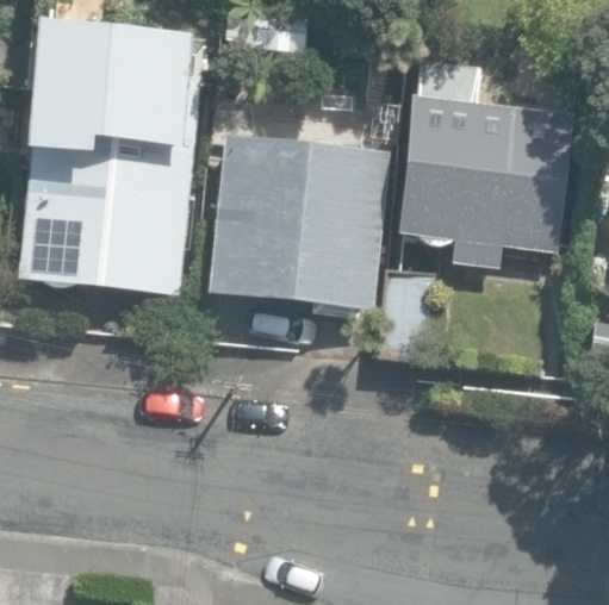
[(246,11),(228,10),(227,33),(241,35),(241,43),(305,49),(309,7),(247,1),(246,11)]
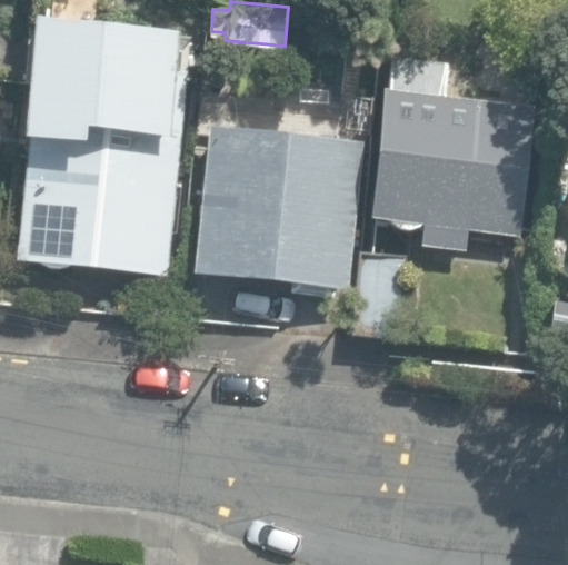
[(16,258),(167,275),(193,37),(36,20),(22,139),(28,140),(16,258)]
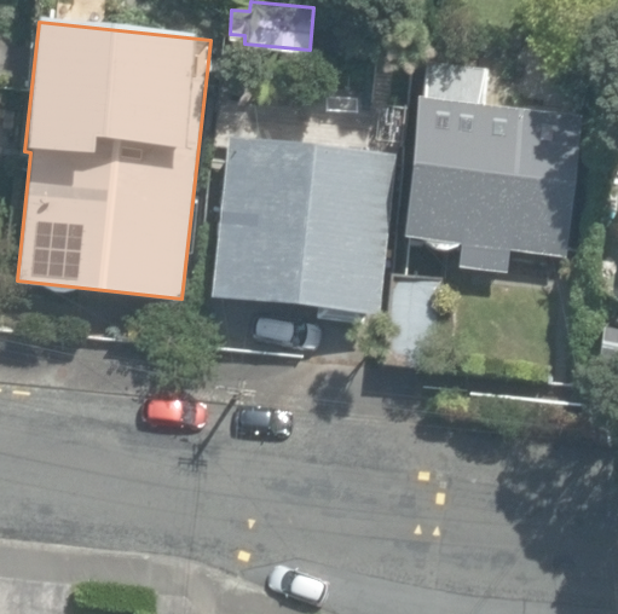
[(457,268),(512,273),(514,249),(567,255),(582,116),(481,105),(485,68),(428,62),(423,99),(417,99),(403,238),(423,241),(428,245),(435,249),(443,250),(450,250),(456,247),(460,244),(457,268)]
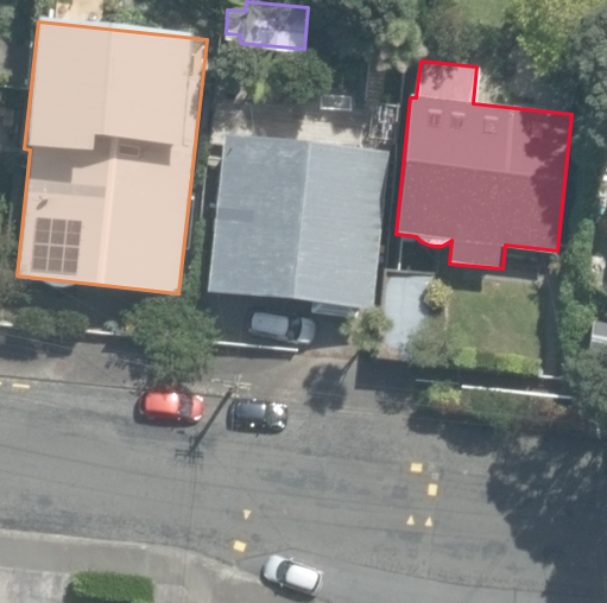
[(208,293),(374,311),(391,153),(226,135),(208,293)]
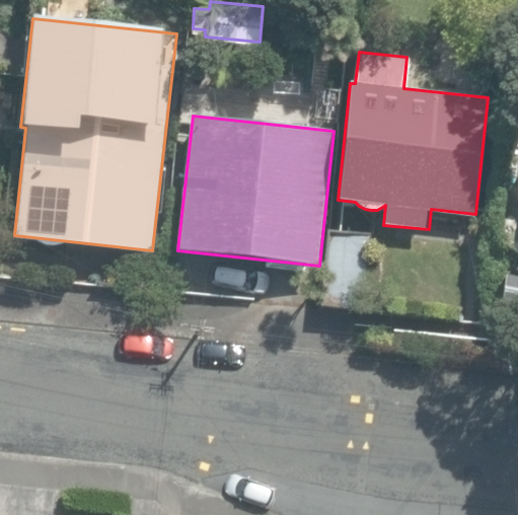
[(322,303),(366,308),(374,231),(330,228),(322,303)]
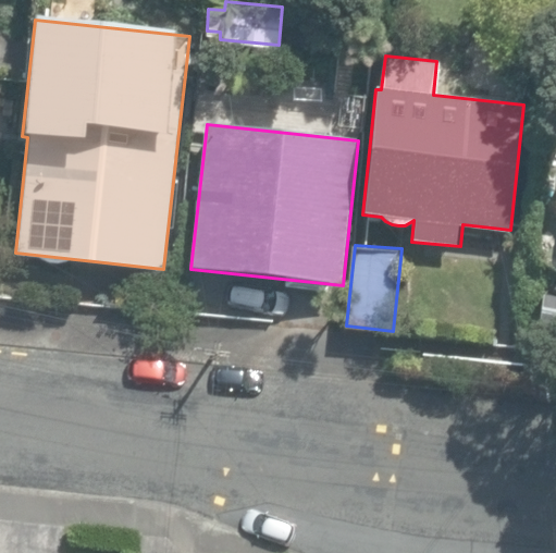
All buildings are outlined.
